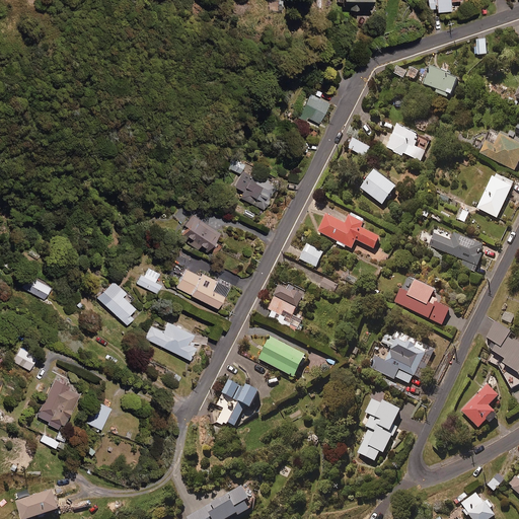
[(347,0),(347,10),(358,9),(357,0),(347,0)]
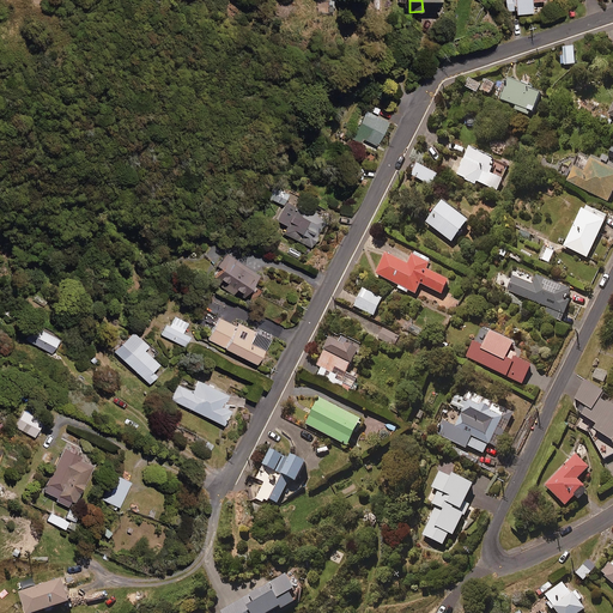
[(544,1),(542,0),(505,0),(507,11),(516,11),(516,14),(532,13),(530,2),(544,1)]
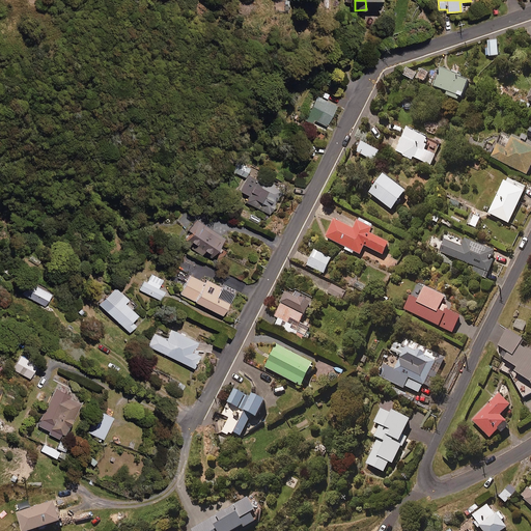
[(498,56),(497,40),(487,42),(488,57),(498,56)]
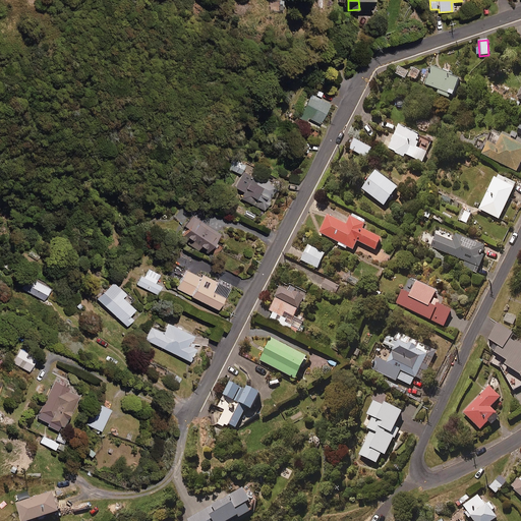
[(407,73),(399,68),(395,74),(404,79),(407,73)]
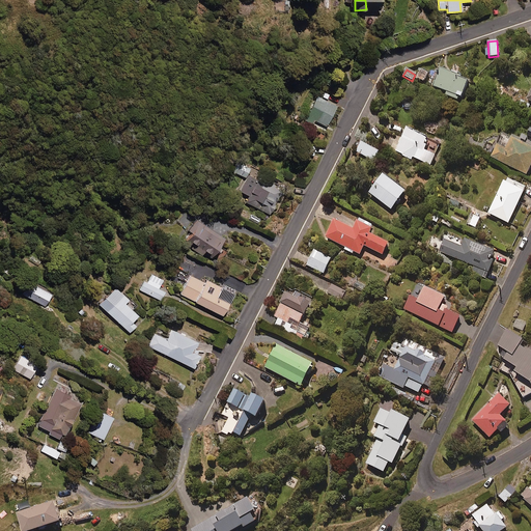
[(468,82),(441,70),(432,86),(447,92),(446,95),(459,102),(468,82)]
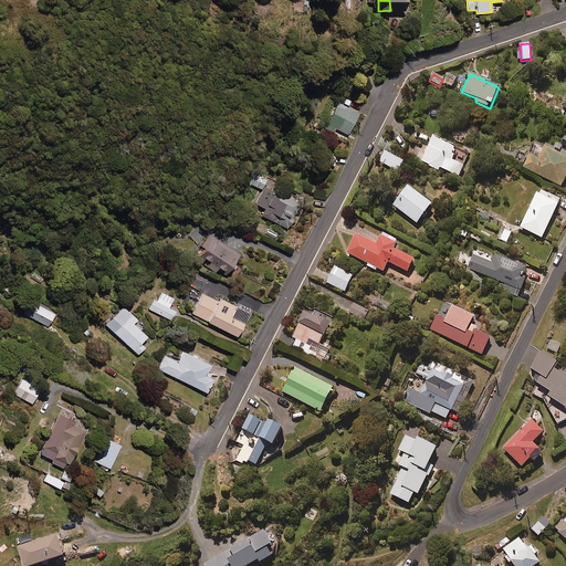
[(456,79),(448,75),(444,84),(452,87),(456,79)]
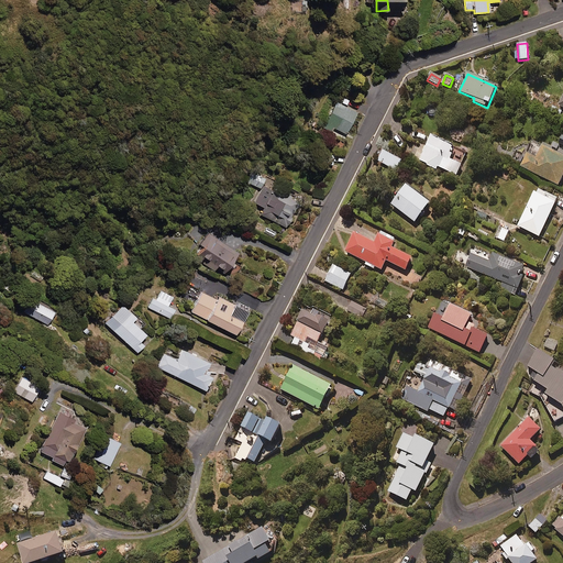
[(343,98),(341,103),(337,102),(324,128),(333,132),(334,129),(346,134),(357,111),(346,107),(350,100),(343,98)]
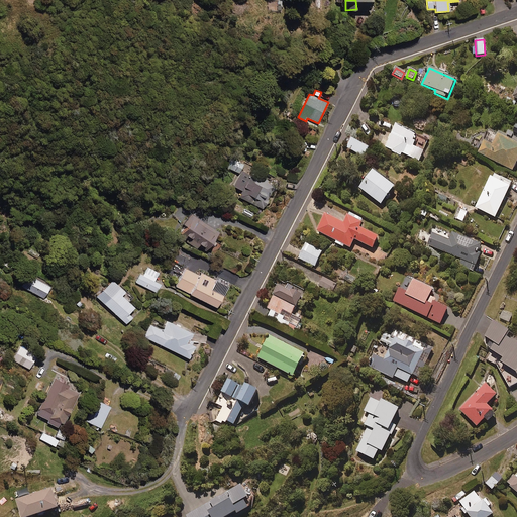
[(428,140),(396,126),(385,149),(400,157),(402,153),(419,162),(428,140)]
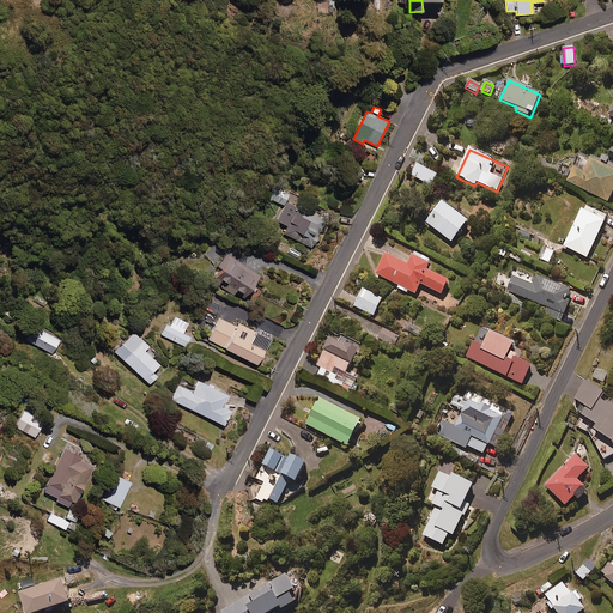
[(587,170),(576,165),(568,183),(608,204),(612,192),(612,173),(590,162),(587,170)]
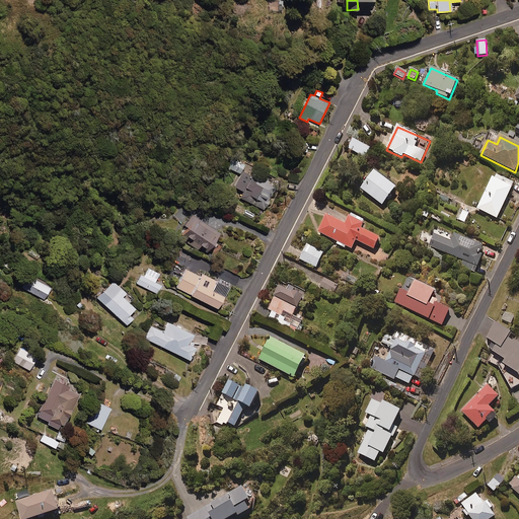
[(370,149),(354,139),(349,149),(365,158),(370,149)]
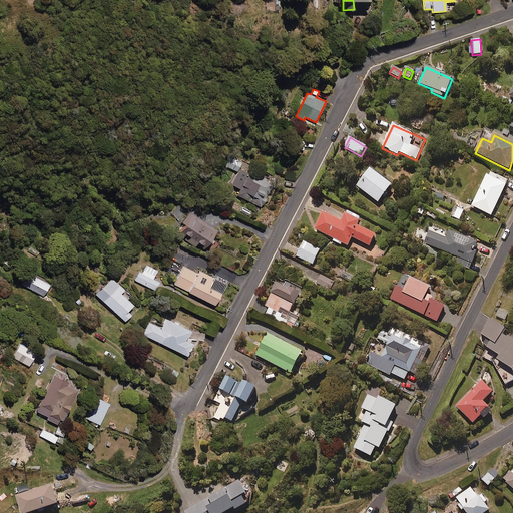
[(304,140),(294,139),(293,149),(303,150),(304,140)]
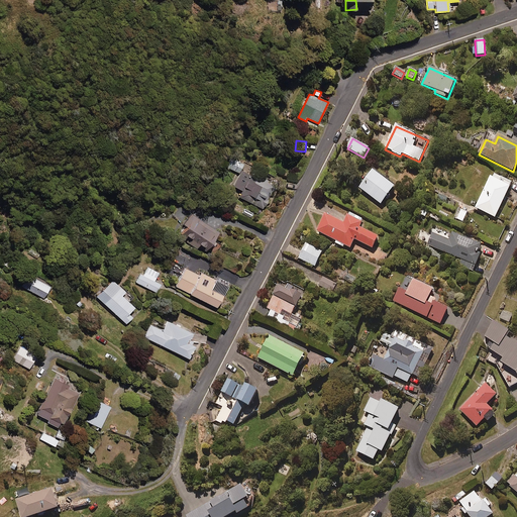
[(242,164),(230,159),(226,167),(238,173),(242,164)]
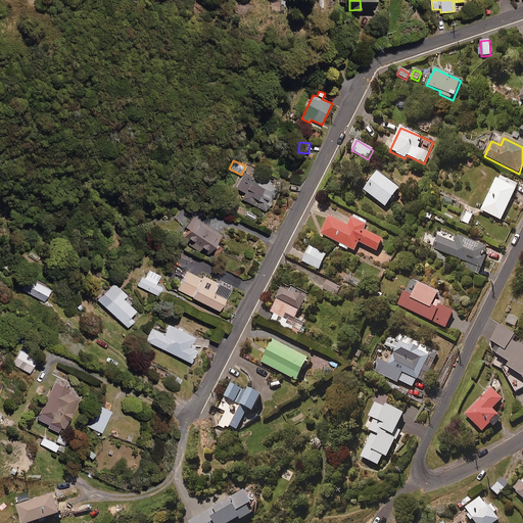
[(277,187),(244,172),(236,189),(242,192),(239,201),(266,212),(277,187)]
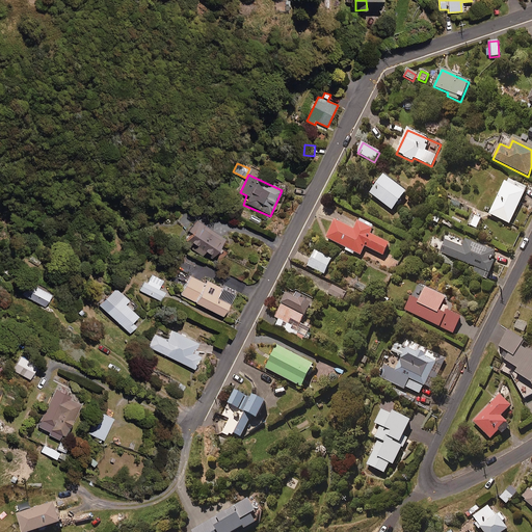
[(406,193),(383,177),(370,194),(392,211),(406,193)]
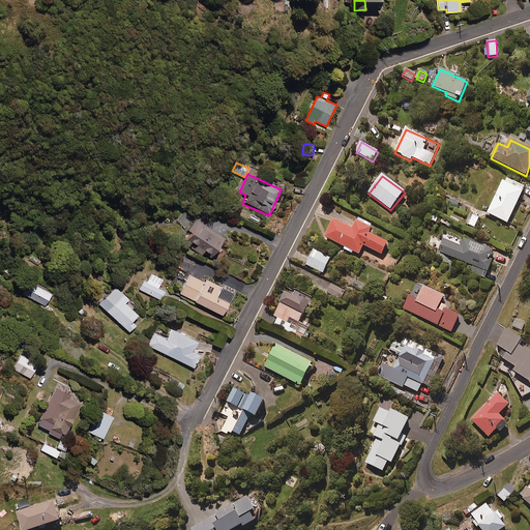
[(525,188),(505,178),(488,214),(507,224),(525,188)]
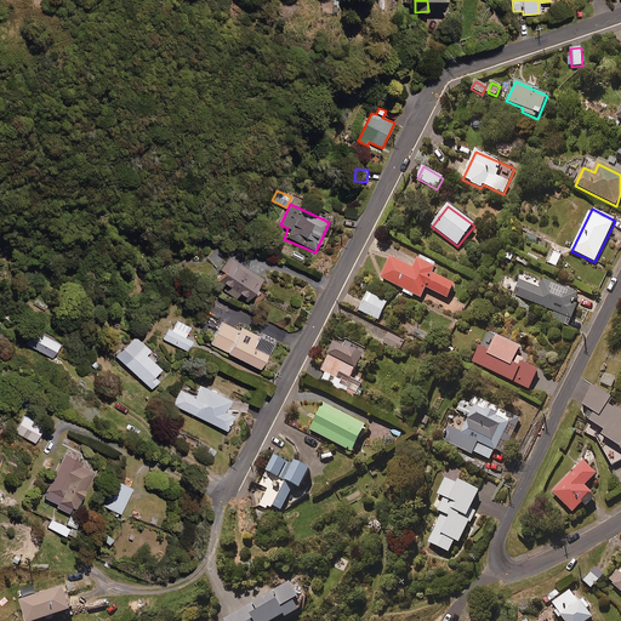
[(562,255),(556,251),(550,263),(556,267),(562,255)]
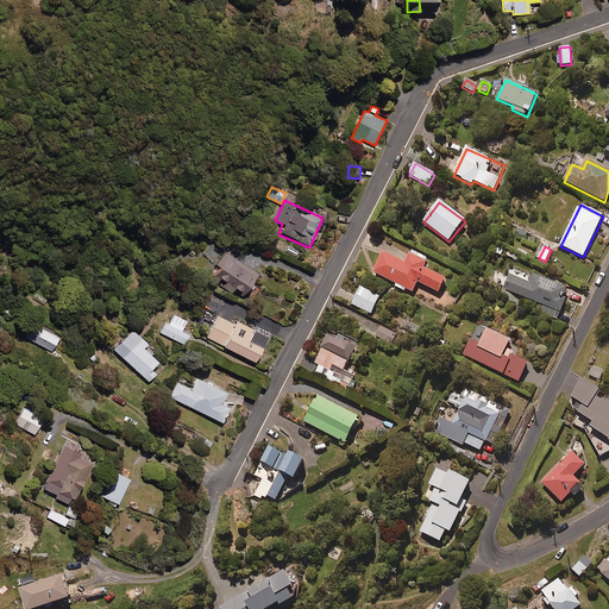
[(383,255),(374,274),(396,284),(395,287),(405,293),(406,290),(413,293),(418,283),(439,294),(445,281),(422,269),(428,259),(413,251),(406,265),(383,255)]
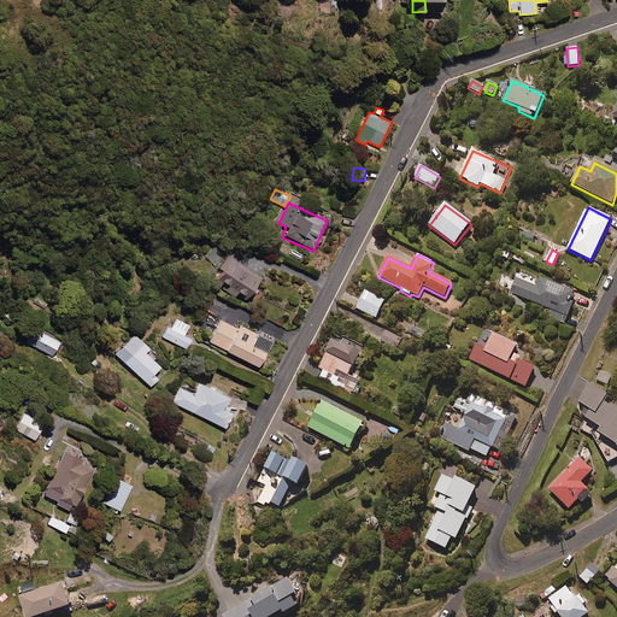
[(259,277),(225,256),(211,278),(224,287),(223,289),(234,297),(235,294),(245,300),(259,277)]
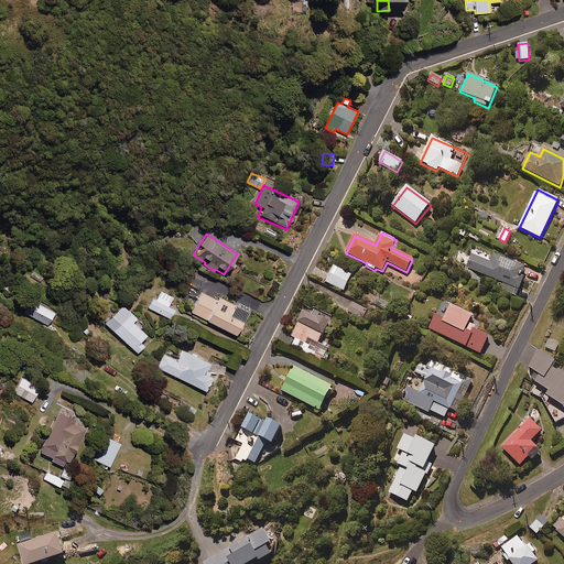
[(490,263),(472,256),(467,268),(501,283),(499,288),(517,295),(523,279),(520,278),(524,268),(495,256),(490,263)]
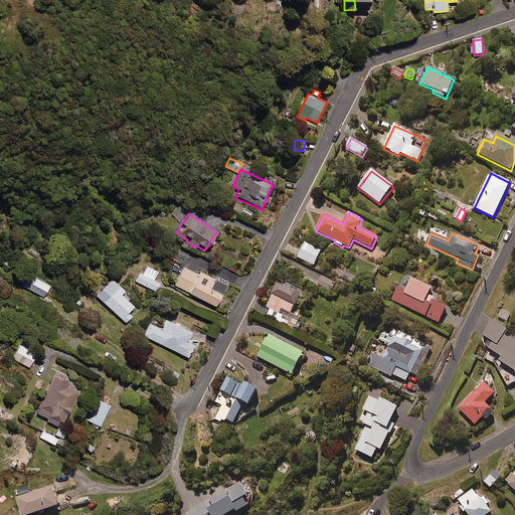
[(321,251),(305,243),(298,258),(314,266),(321,251)]
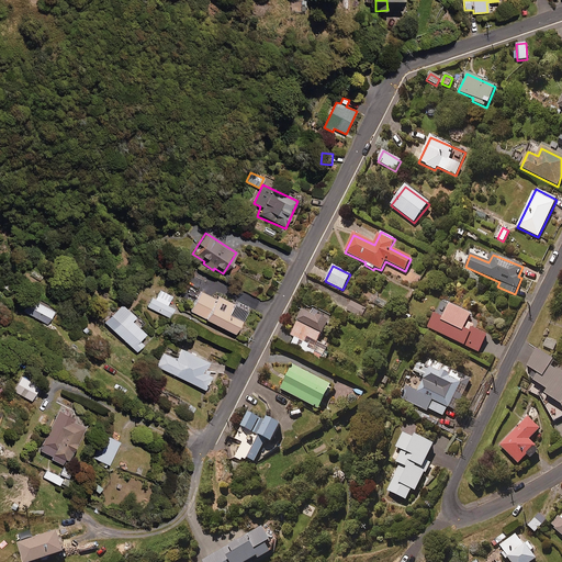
[(172,296),(160,290),(156,299),(153,298),(148,306),(170,318),(175,310),(168,305),(172,296)]
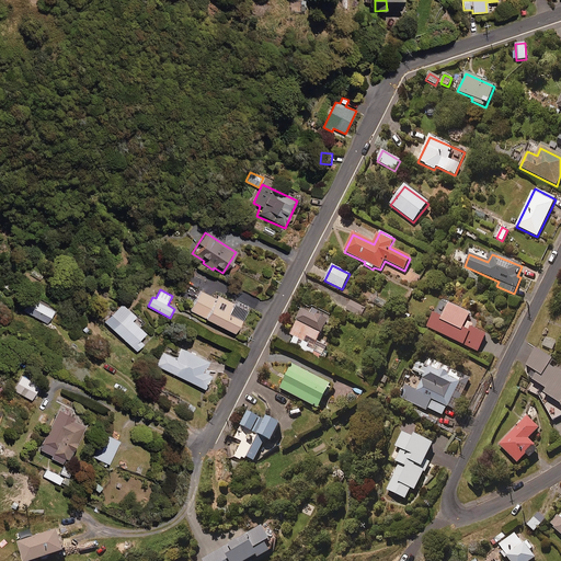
[(217,298),(202,290),(191,310),(236,333),(248,309),(218,295),(217,298)]
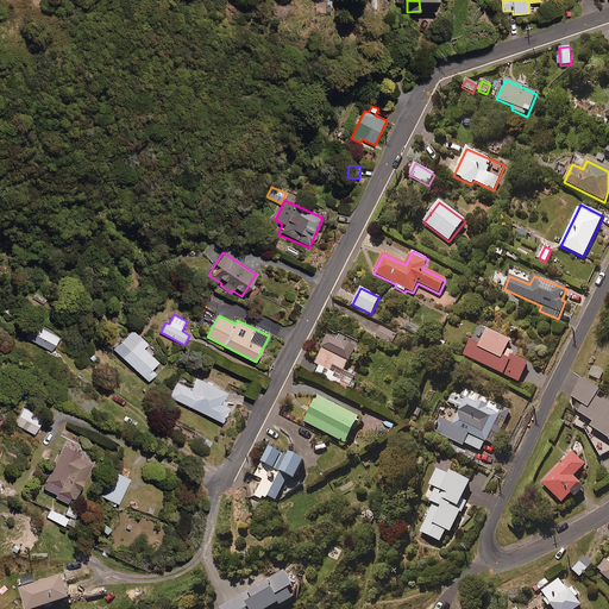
[(61,337),(35,322),(26,337),(51,351),(61,337)]
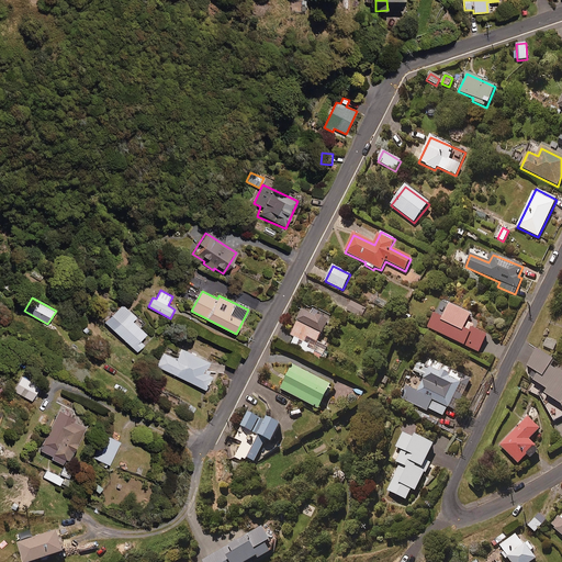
[(366,310),(352,302),(347,311),(361,318),(366,310)]
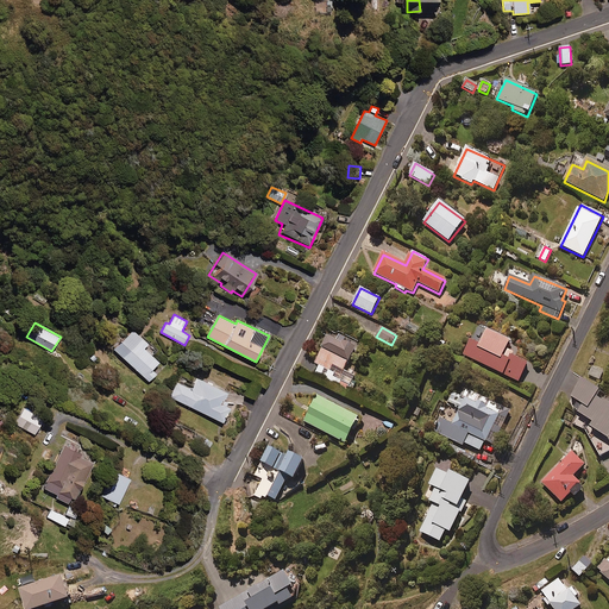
[(148,343),(132,330),(114,350),(149,382),(156,374),(152,369),(159,362),(144,347),(148,343)]
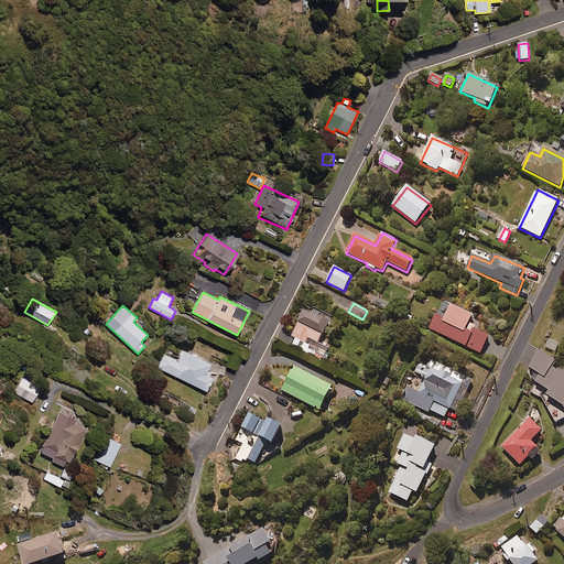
[(472,317),(451,306),(443,320),(435,316),(429,329),(480,355),(488,338),(474,331),(475,327),(468,324),(472,317)]
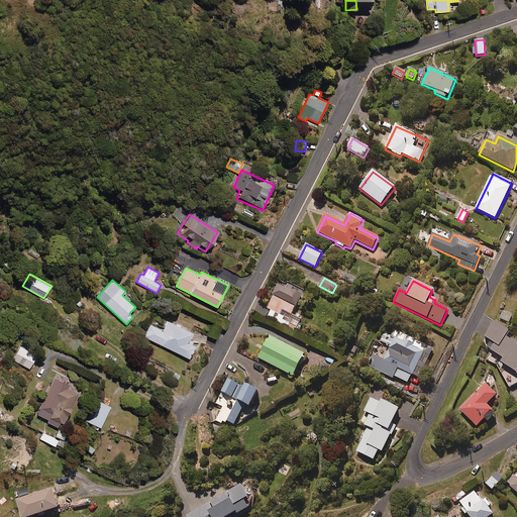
[(299,332),(302,324),(299,323),(301,319),(292,314),(300,297),(292,293),(294,288),(288,285),(285,290),(279,287),(265,315),(299,332)]
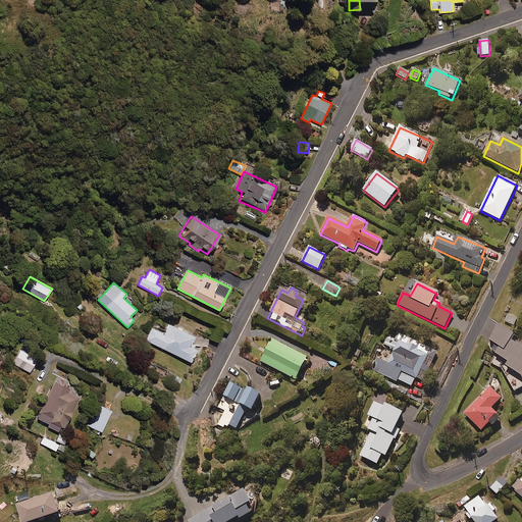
[(517,319),(508,315),(505,321),(514,326),(517,319)]
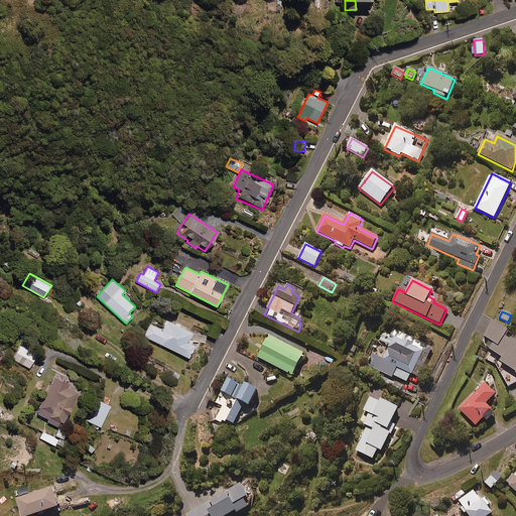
[(192,332),(167,319),(162,330),(150,324),(144,336),(189,358),(196,345),(187,342),(192,332)]
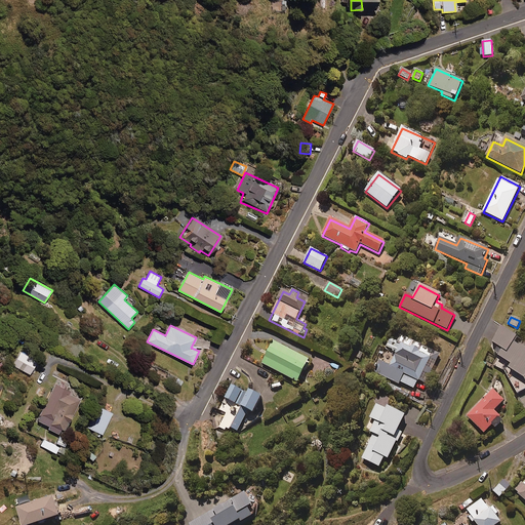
[(524,351),(513,342),(517,338),(502,328),(491,344),(499,349),(494,355),(511,366),(508,370),(524,382),(524,351)]
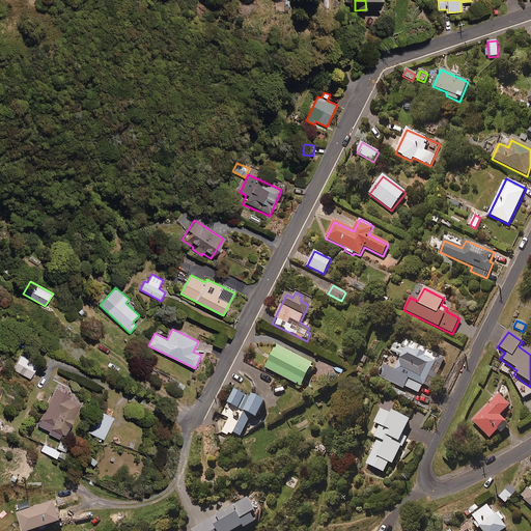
[(424,356),(394,342),(390,351),(401,356),(394,370),(383,364),(378,376),(403,389),(404,387),(419,394),(423,386),(430,389),(445,360),(426,351),(424,356)]
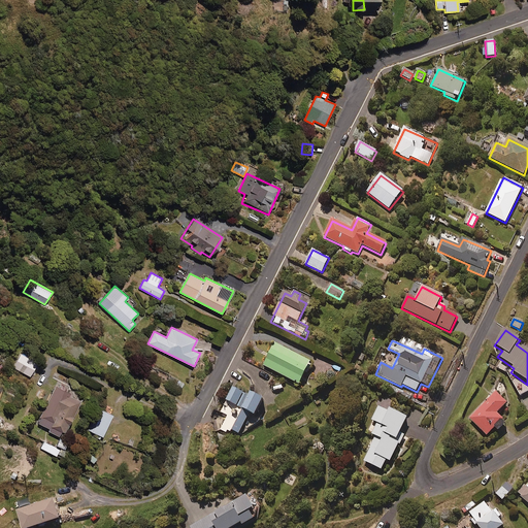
[(310,363),(275,344),(263,366),(299,386),(310,363)]
